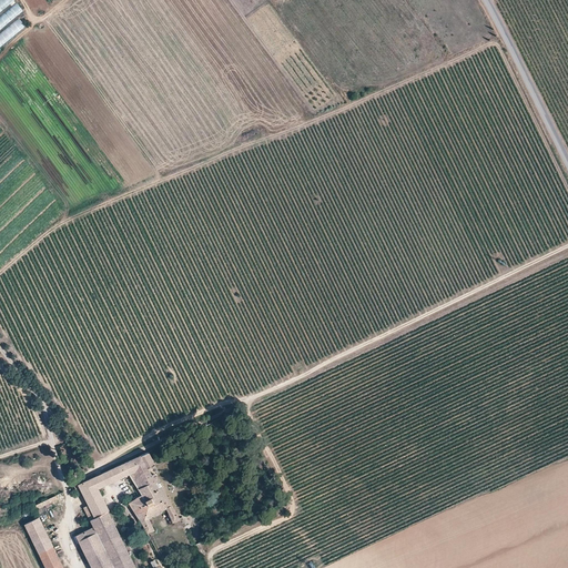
[(26,13),(13,0),(0,0),(0,47),(17,32),(19,34),(27,28),(19,19),(26,13)]
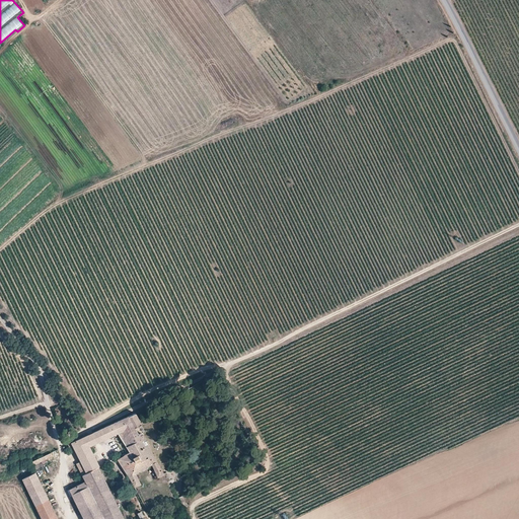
[(142,424),(136,413),(130,416),(135,427),(142,424)]
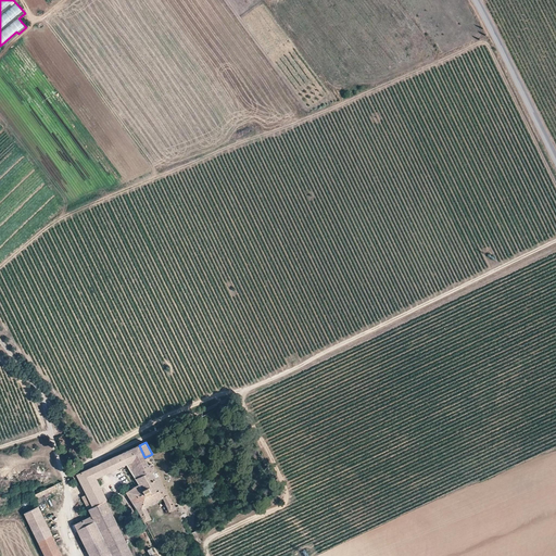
[(148,464),(144,457),(139,445),(103,462),(92,466),(73,476),(75,481),(77,480),(85,494),(81,497),(90,516),(75,525),(89,555),(133,555),(105,501),(106,500),(96,478),(126,464),(138,484),(126,492),(144,521),(151,518),(146,507),(162,498),(168,512),(176,508),(152,463),(148,464)]
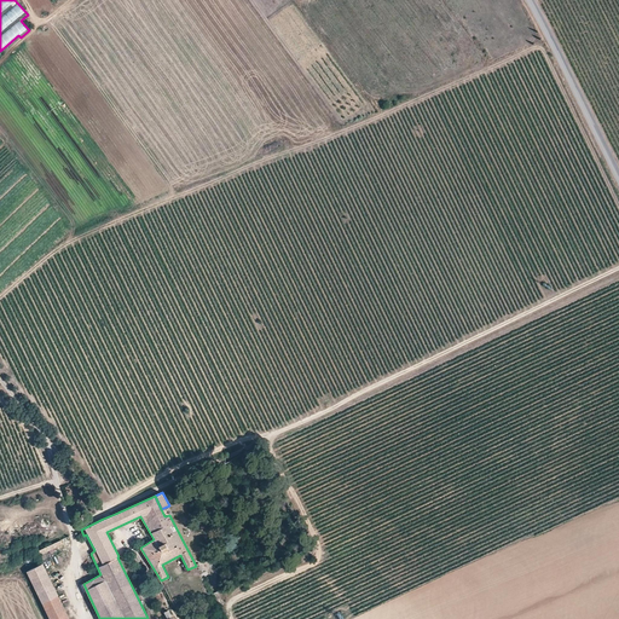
[(63,544),(61,539),(35,551),(38,556),(50,550),(51,554),(57,551),(55,547),(63,544)]
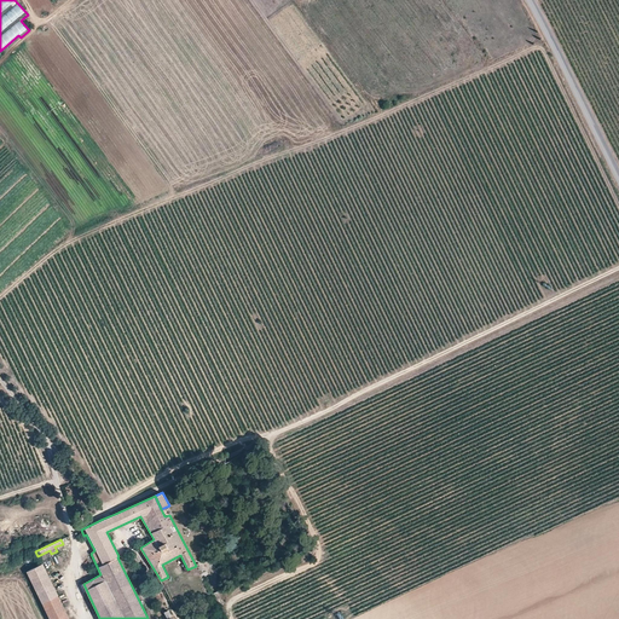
[(69,618),(42,563),(25,571),(48,618),(69,618)]
